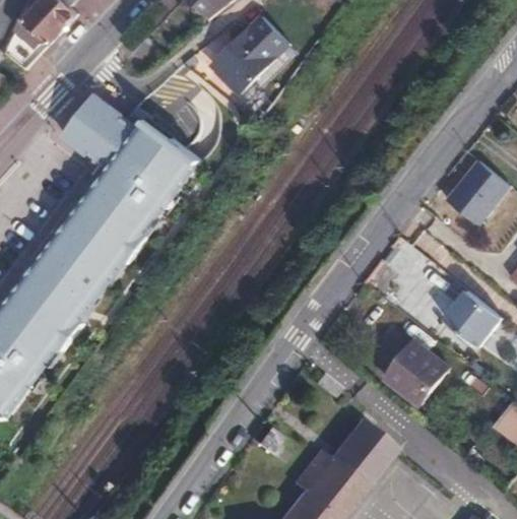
[(5,53),(26,70),(67,27),(79,14),(72,8),(63,0),(42,0),(23,18),(5,53)]
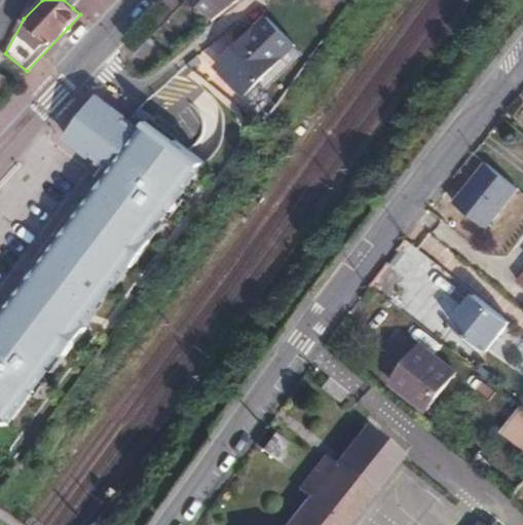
[(190,0),(210,20),(232,0),(190,0)]
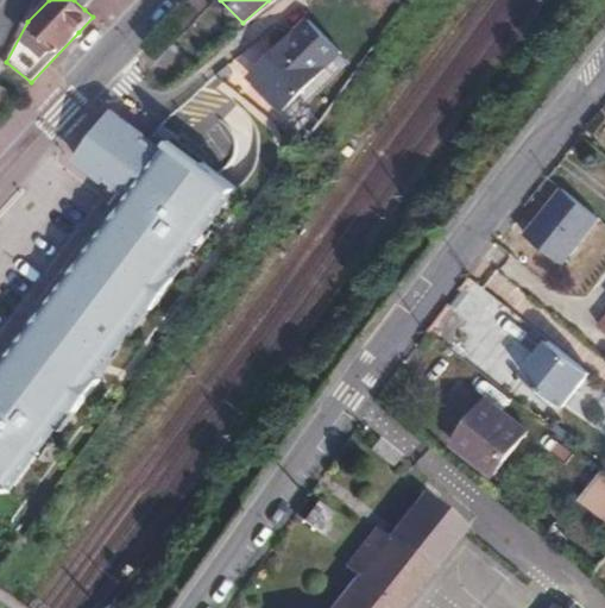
[(308,16),(291,33),(251,77),(284,110),(340,48),(308,16)]
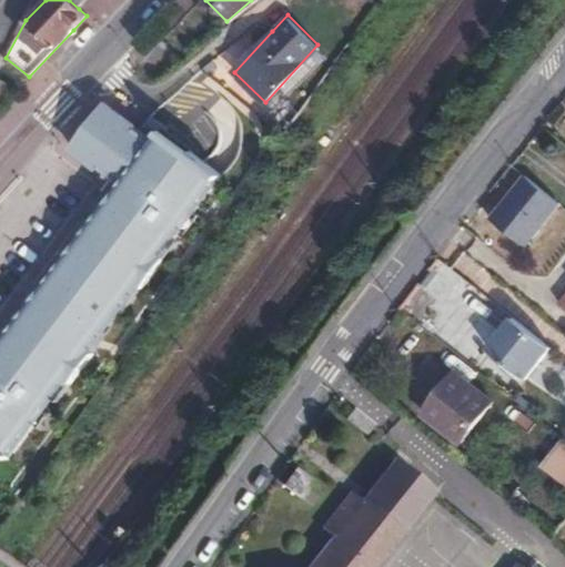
[(84,133),(72,149),(121,186),(117,192),(119,194),(92,228),(91,228),(79,244),(83,247),(71,263),(67,259),(43,290),(46,292),(34,307),(30,304),(18,322),(21,324),(10,337),(7,335),(3,341),(6,343),(0,351),(0,454),(6,458),(53,396),(51,395),(63,378),(70,383),(93,353),(87,348),(137,283),(142,287),(167,257),(160,252),(172,236),(174,238),(222,175),(190,151),(184,158),(173,149),(167,158),(152,147),(155,142),(140,130),(107,104),(96,119),(100,123),(89,137),(84,133)]
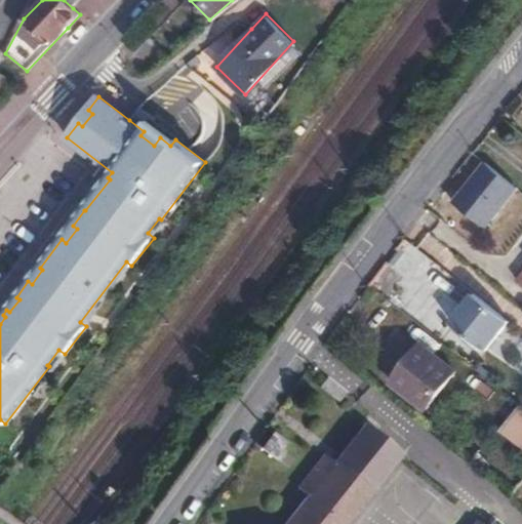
[(139,107),(129,120),(144,131),(154,118),(139,107)]
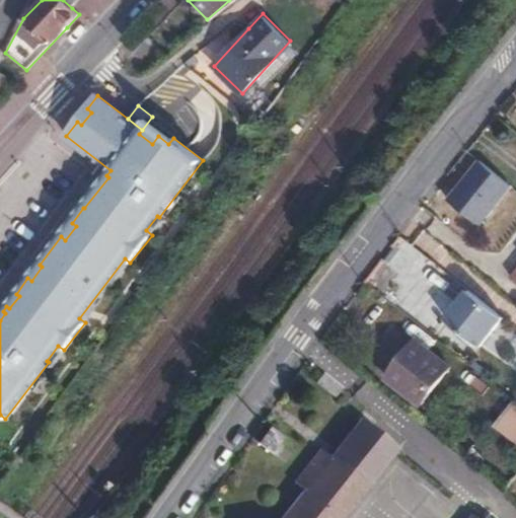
[(473,162),(443,201),(475,226),(507,188),(473,162)]
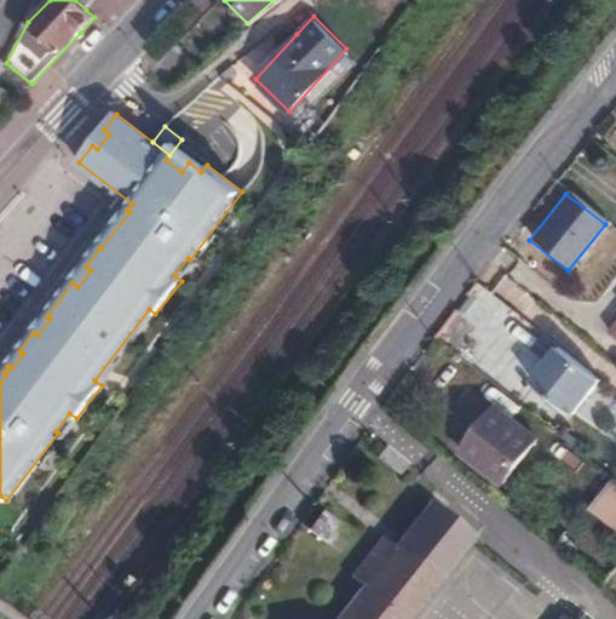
[(615,235),(603,253),(615,263),(615,235)]
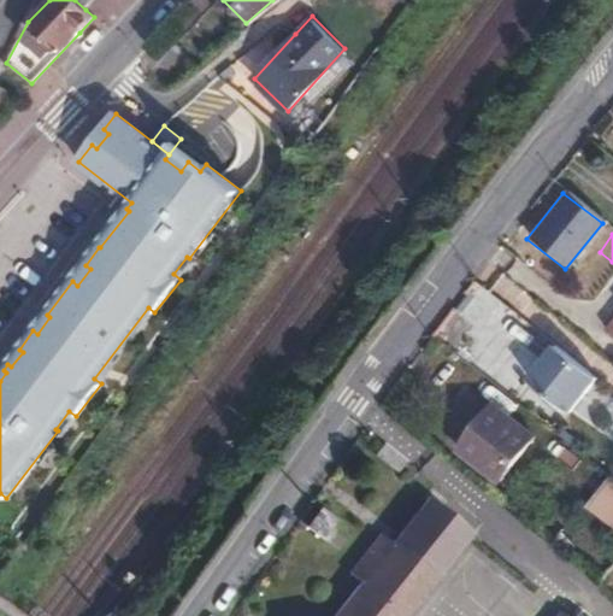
[(612,316),(601,332),(612,341),(612,316)]
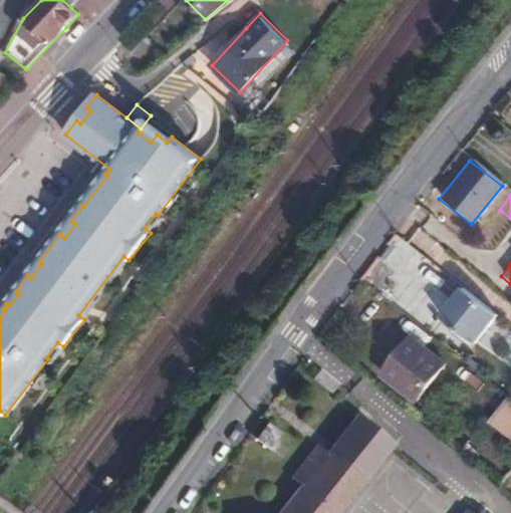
[(472,342),(494,315),(462,289),(439,318),(472,342)]
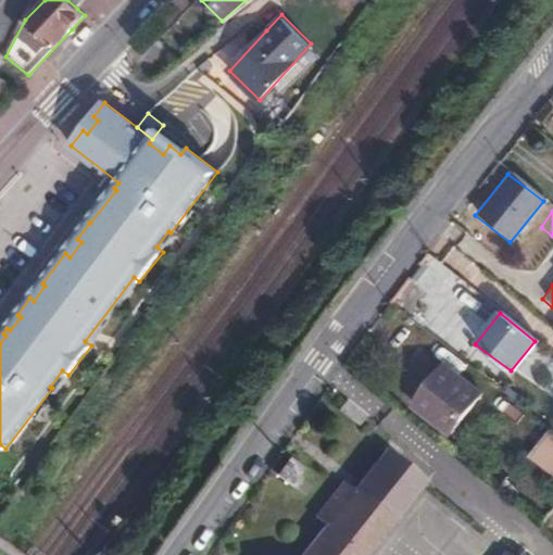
[(478,394),(442,366),(412,406),(448,433),(478,394)]
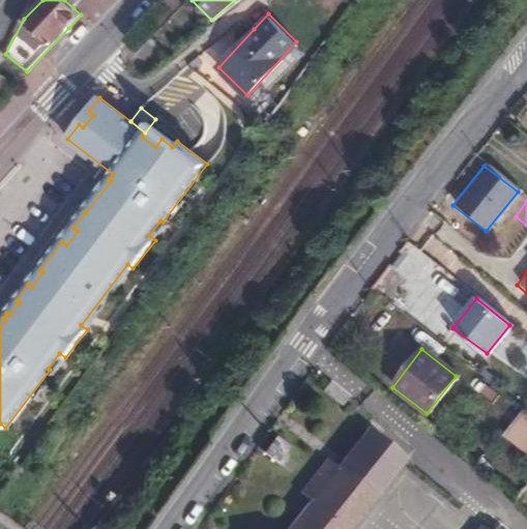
[(526,414),(522,411),(501,436),(526,457),(526,414)]
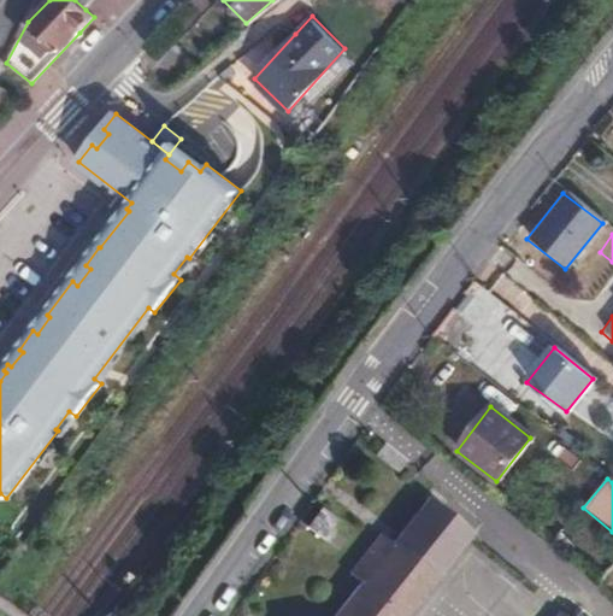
[(402,615),(466,535),(424,502),(388,547),(376,539),(348,574),(359,584),(334,615),(402,615)]
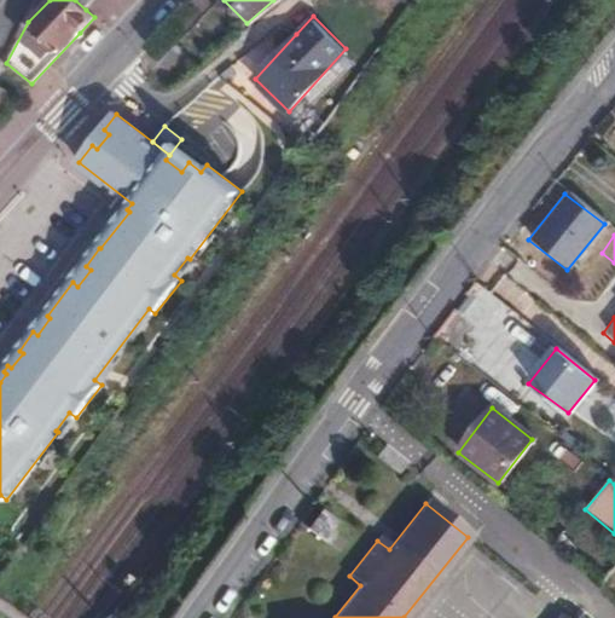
[(311,546),(300,537),(291,547),(302,555),(311,546)]
